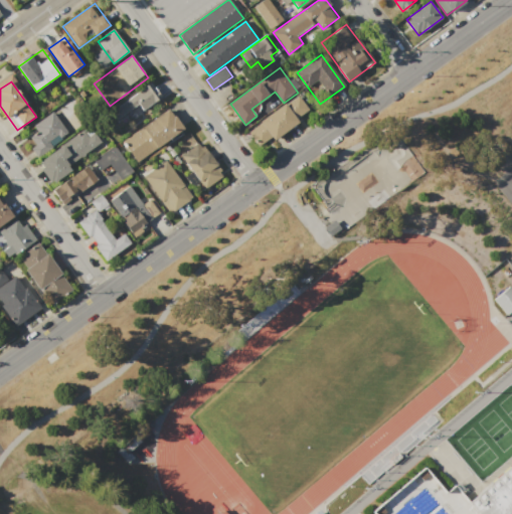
[(151,83),(162,100),(124,127),(113,111),(151,83)]
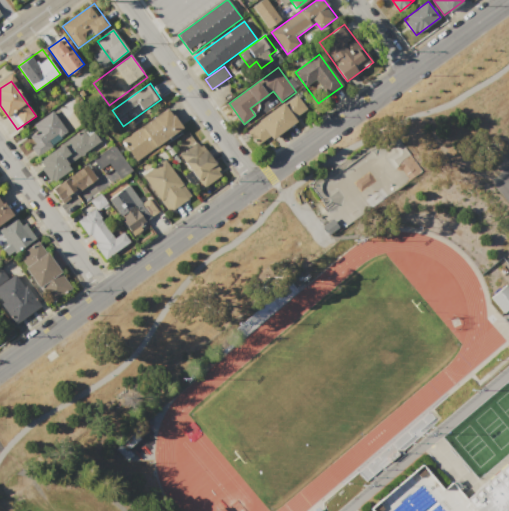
[(262,146),(249,129),(297,94),(310,111),(262,146)]
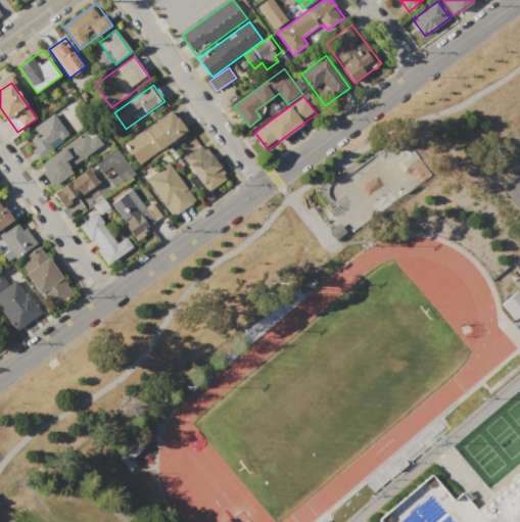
[(127,143),(172,111),(186,131),(141,163),(127,143)]
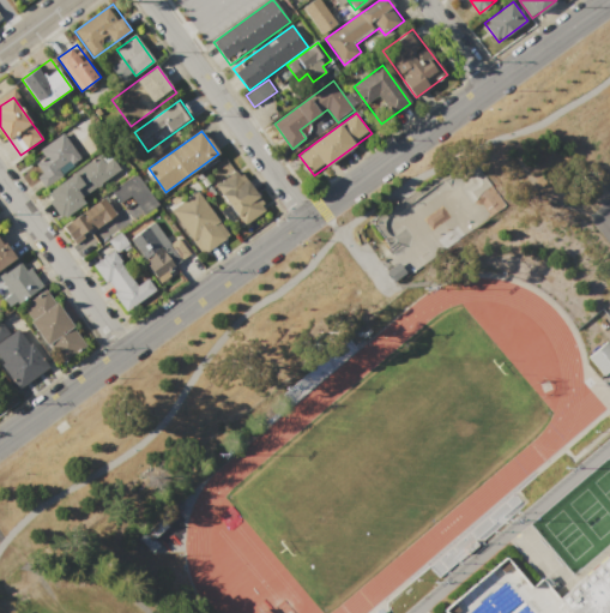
[(82,157),(44,185),(28,162),(65,136),(82,157)]
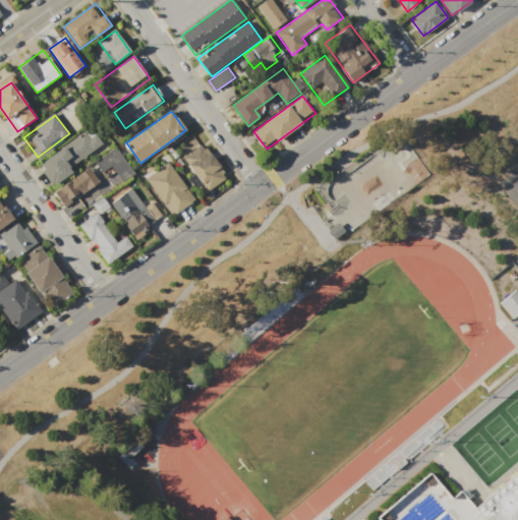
[(54,185),(40,166),(93,127),(106,148),(54,185)]
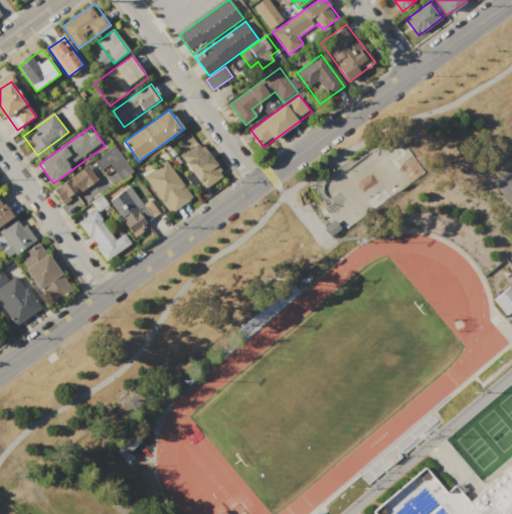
[(181,156),(200,142),(224,175),(205,189),(181,156)]
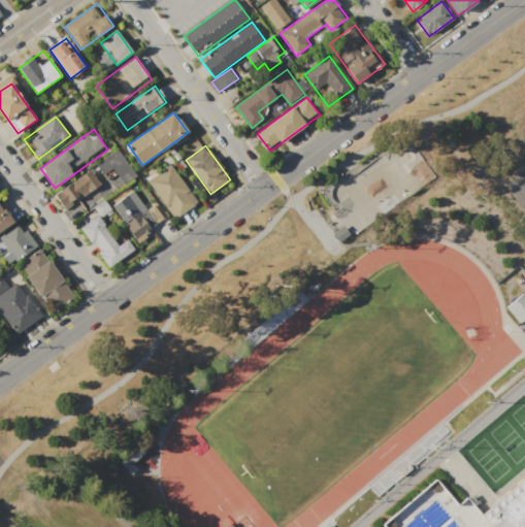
[(98,165),(118,151),(137,176),(117,191),(98,165)]
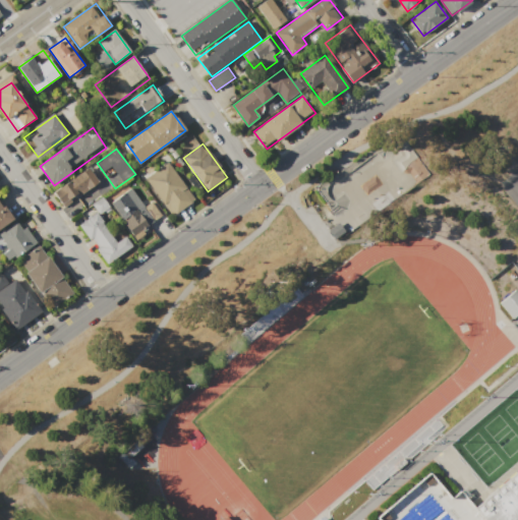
[(195,200),(175,216),(148,179),(169,164),(195,200)]
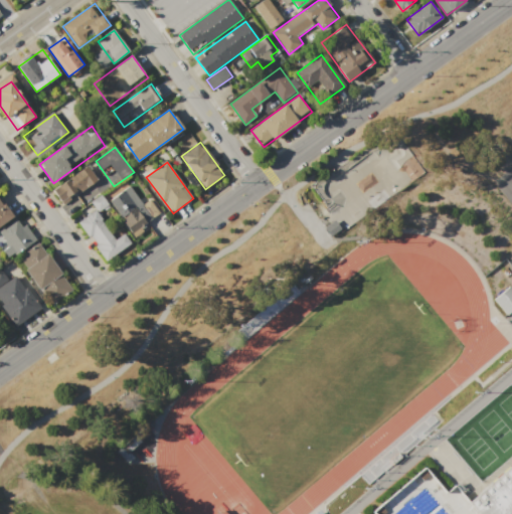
[(65,204),(55,190),(89,166),(99,179),(65,204)]
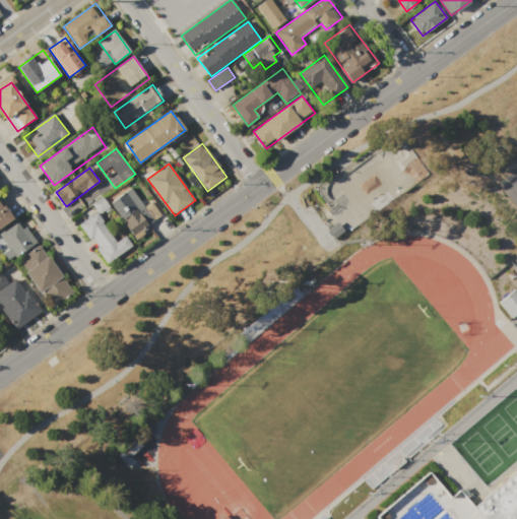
[(116,201),(131,190),(141,203),(126,214),(116,201)]
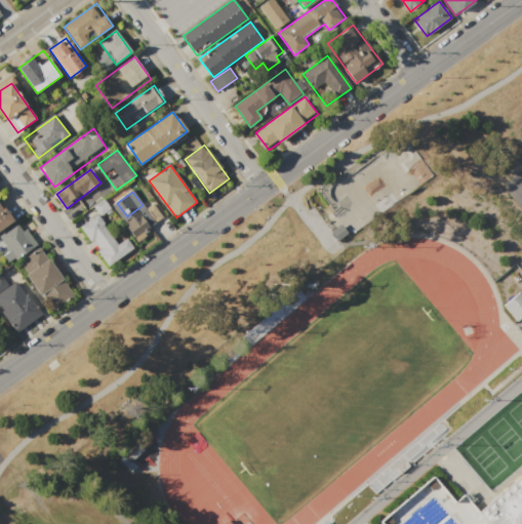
[(94,207),(105,199),(111,208),(101,215),(94,207)]
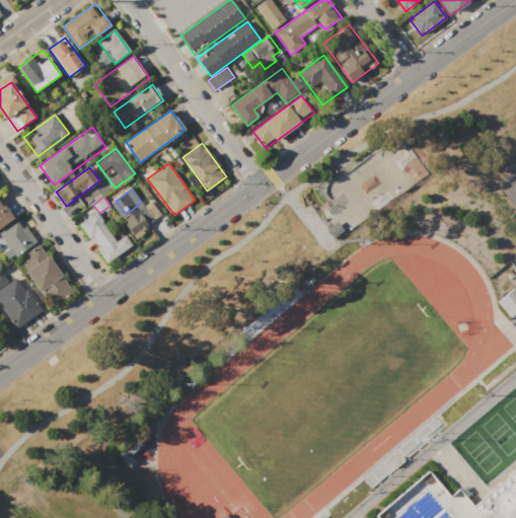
[(0,198),(14,218),(0,228),(0,198)]
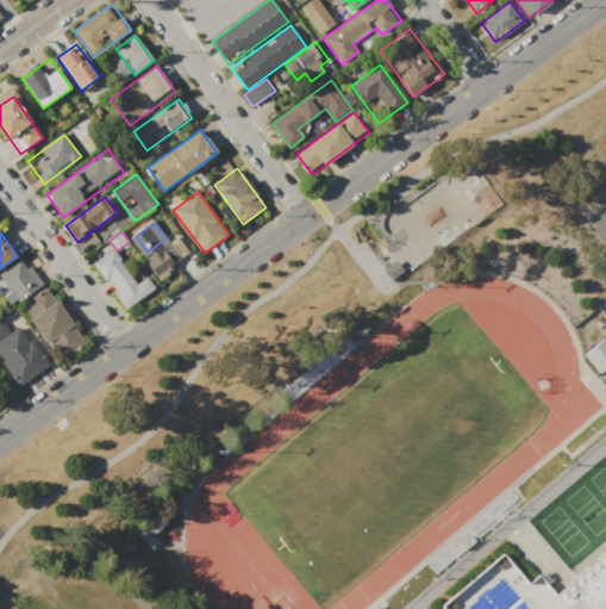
[(127,310),(95,265),(113,252),(138,286),(148,278),(156,289),(127,310)]
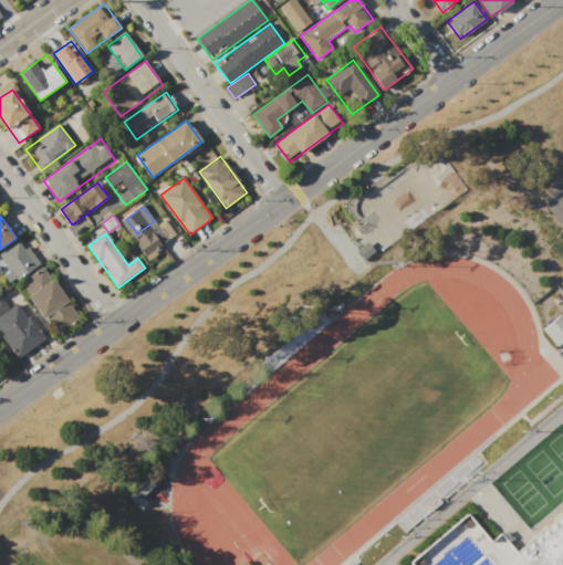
[(0,255),(21,240),(40,265),(19,281),(0,255)]
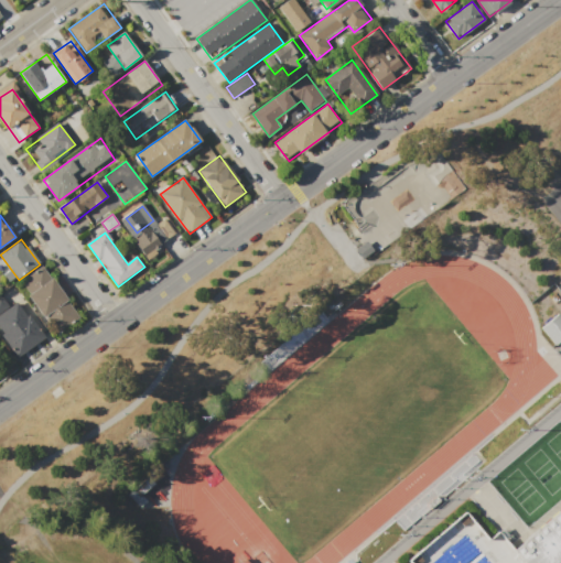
[(22,281),(43,266),(83,321),(62,336),(22,281)]
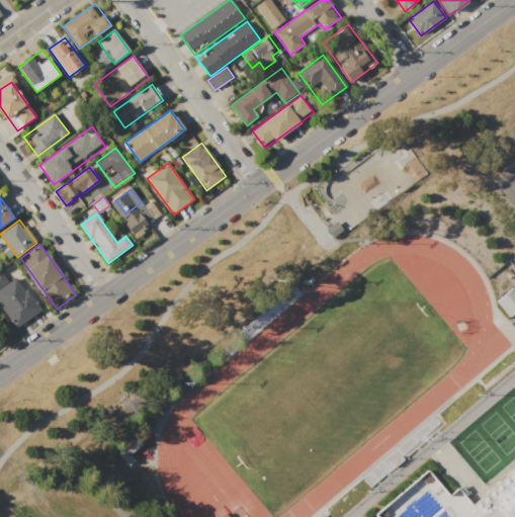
[(41,311),(17,328),(3,308),(5,307),(0,298),(0,273),(3,271),(11,282),(18,278),(41,311)]
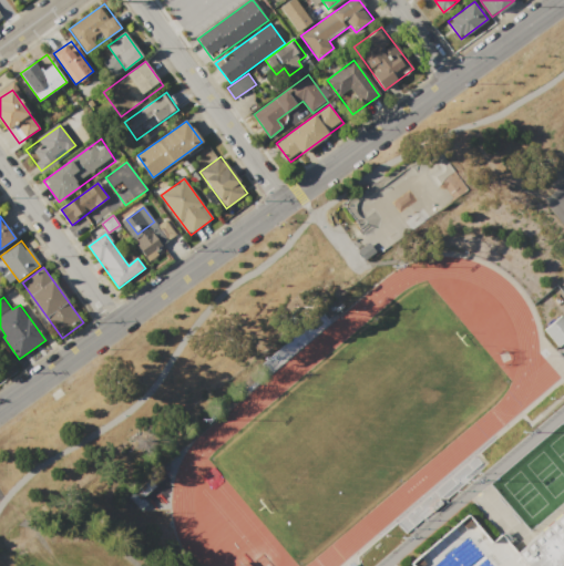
[(545,331),(563,316),(563,347),(561,349),(545,331)]
